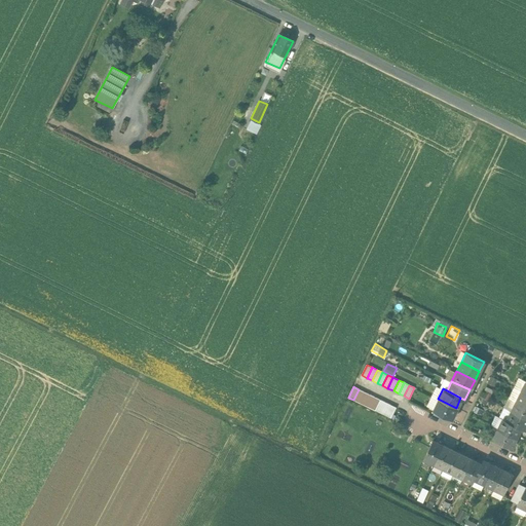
[(364,392),(359,389),(353,400),(360,403),(364,392)]
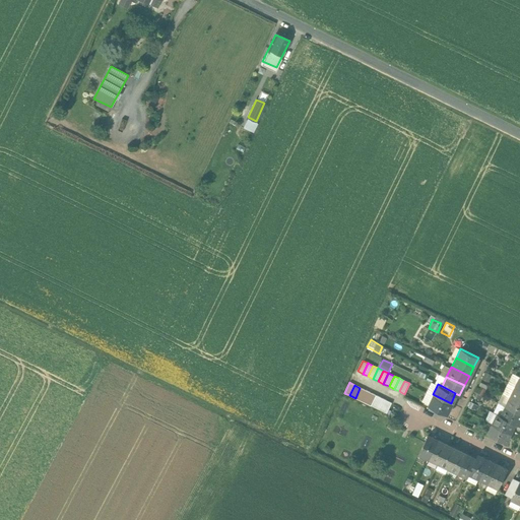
[(519,389),(514,386),(510,395),(519,400),(519,389)]
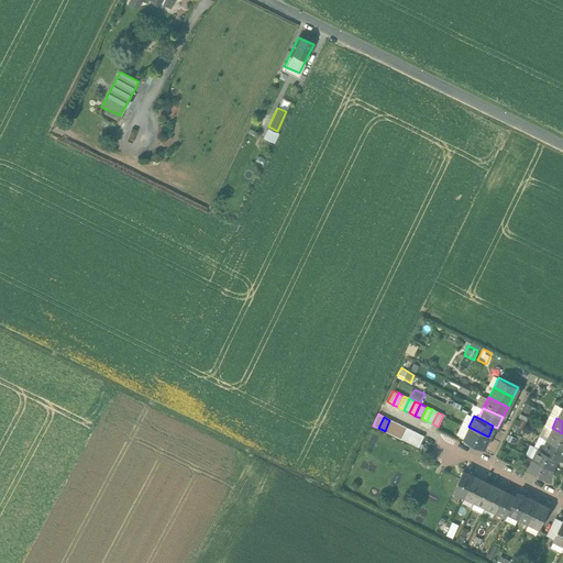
[(396,422),(389,420),(385,431),(390,433),(396,422)]
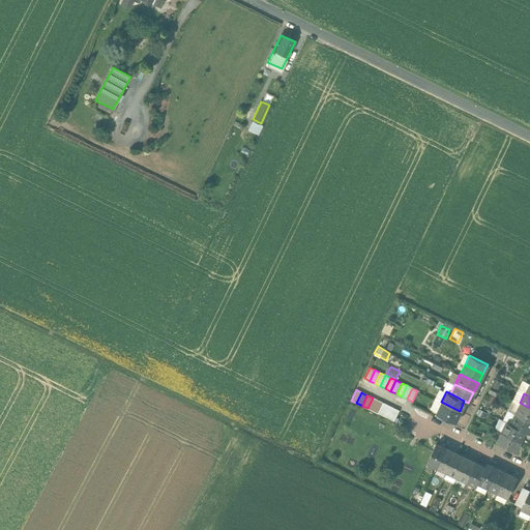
[(378,401),(373,398),(367,408),(373,411),(378,401)]
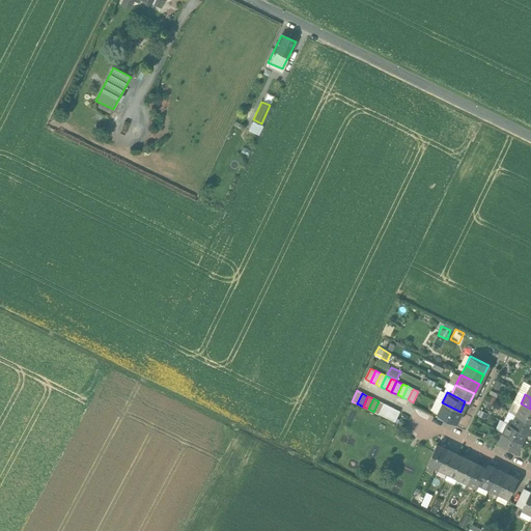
[(384,403),(379,401),(373,412),(379,414),(384,403)]
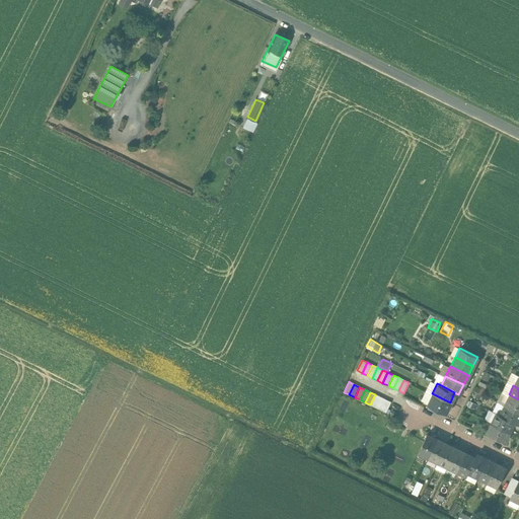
[(432,393),(428,403),(445,412),(450,402),(432,393)]
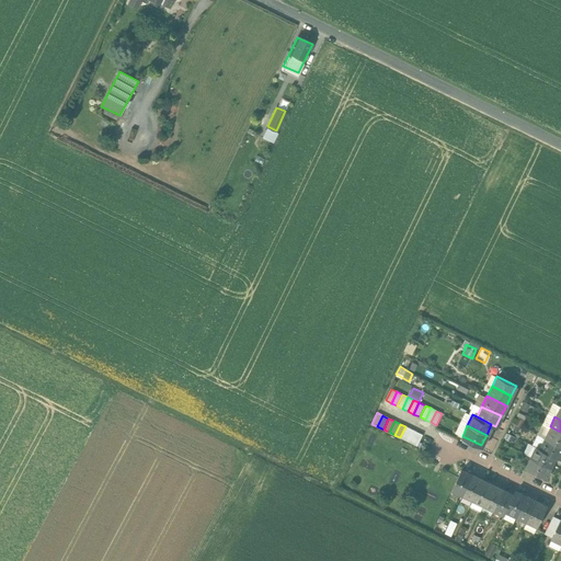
[(405,426),(400,437),(407,441),(412,428),(405,426)]
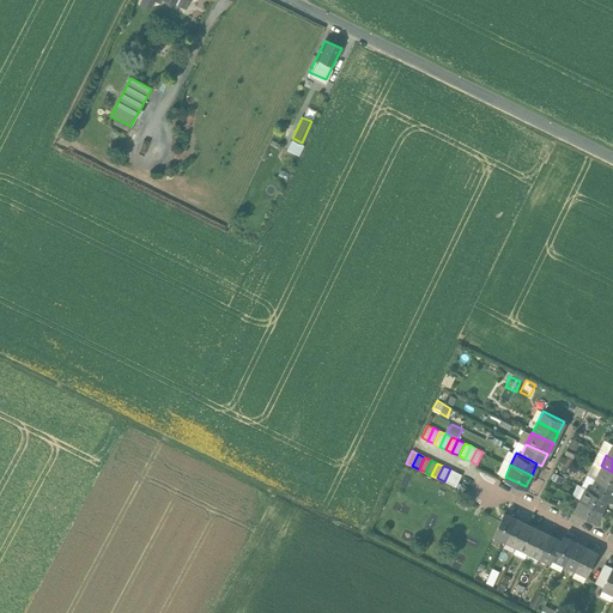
[(612,472),(601,466),(595,478),(612,486),(612,472)]
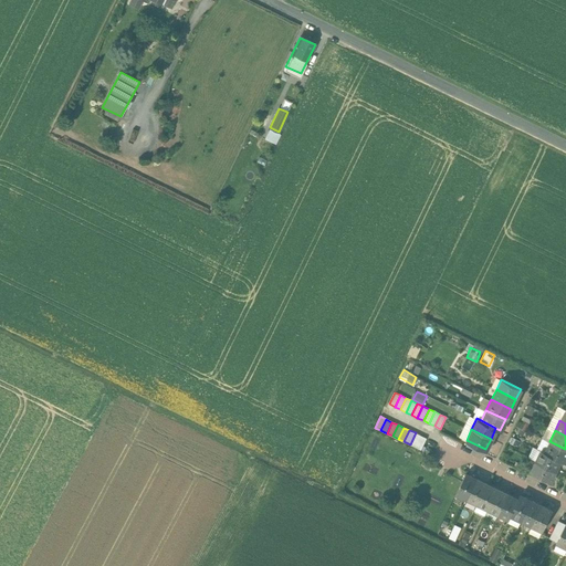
[(416,432),(410,444),(416,447),(421,436),(416,432)]
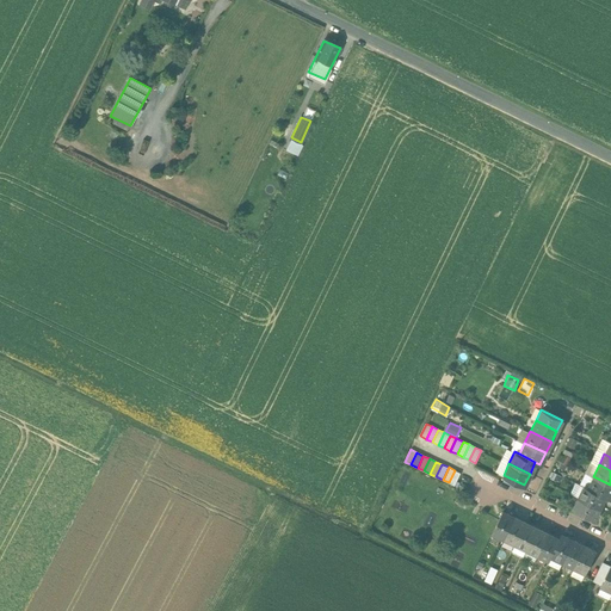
[(455,470),(449,482),(455,486),(461,473),(455,470)]
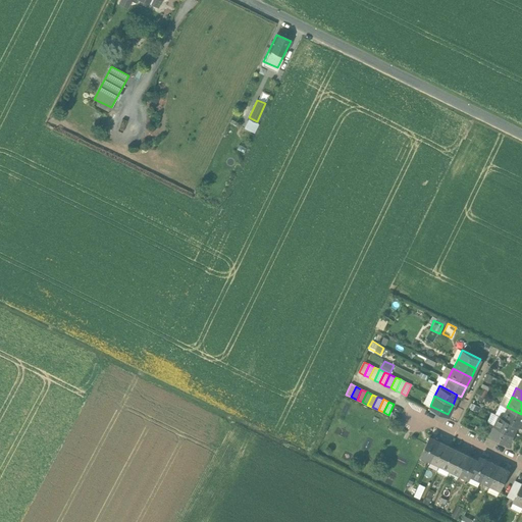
[(521,414),(507,407),(502,416),(516,423),(520,425),(521,420),(521,414)]
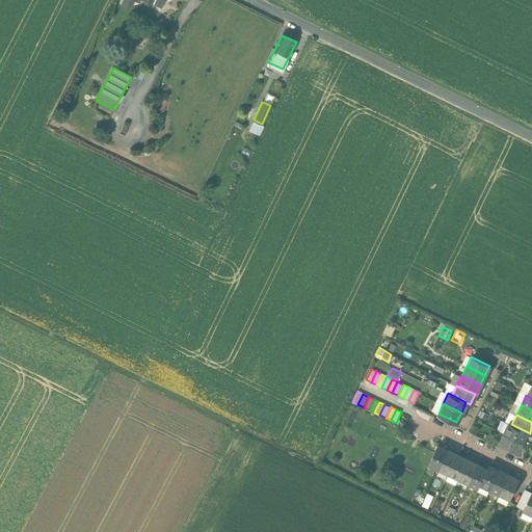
[(508,422),(503,432),(521,442),(526,431),(511,424),(508,422)]
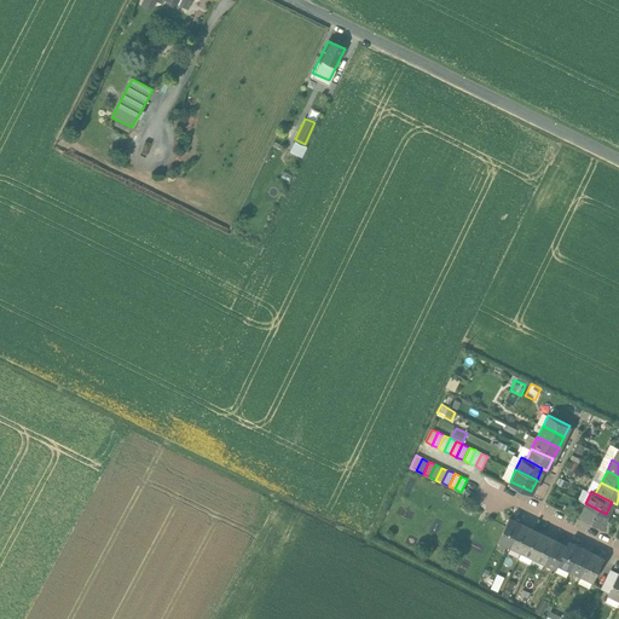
[(585,503),(579,515),(601,525),(606,514),(585,503)]
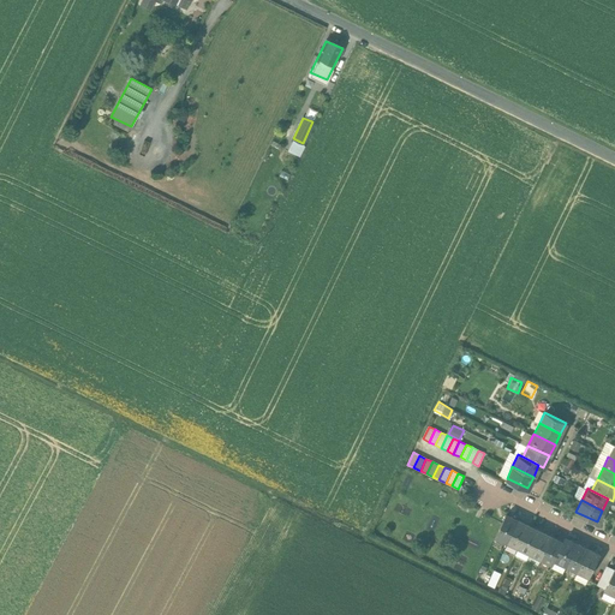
[(494,536),(503,541),(514,518),(505,513),(494,536)]
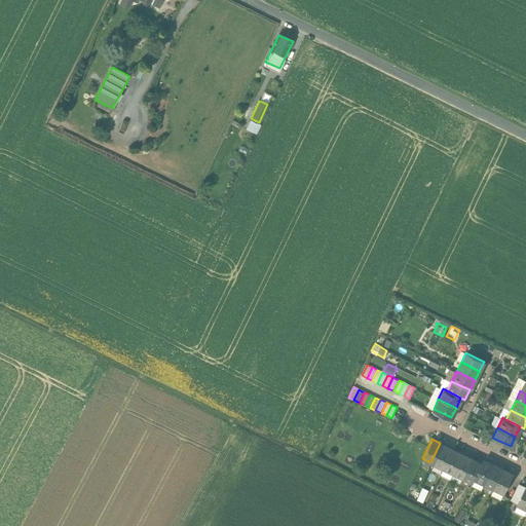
[(430,462),(440,465),(448,447),(440,443),(430,462)]
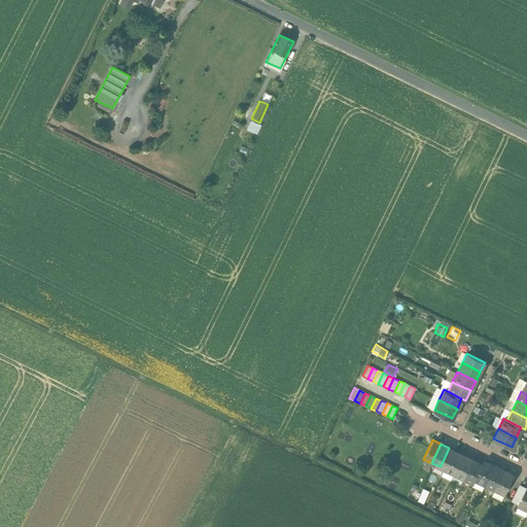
[(441,466),(449,470),(458,452),(449,448),(441,466)]
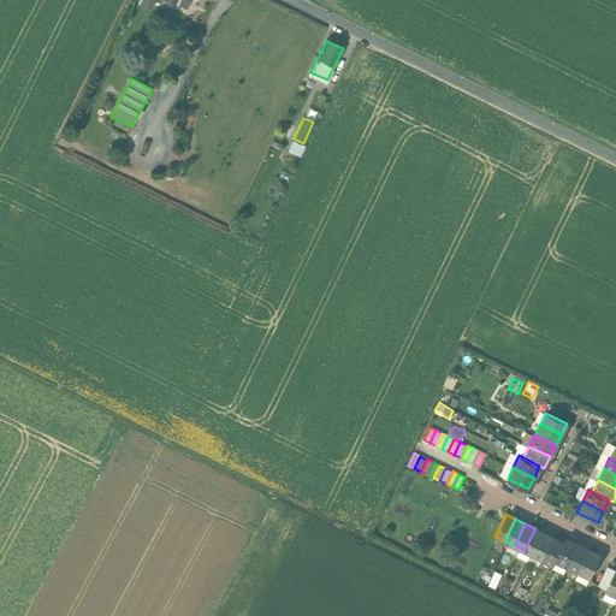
[(525,550),(534,555),(545,533),(535,528),(525,550)]
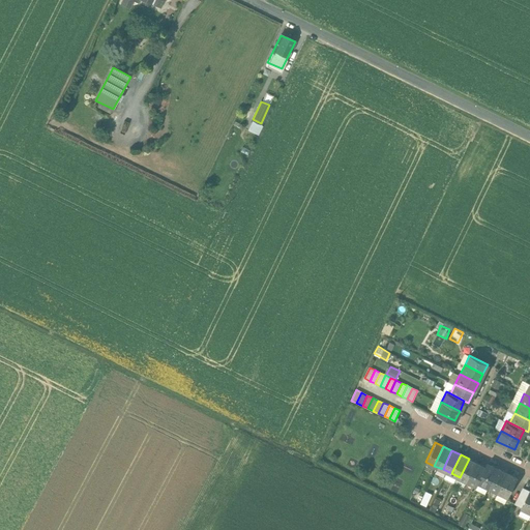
[(460,477),(468,481),(477,463),(469,459),(460,477)]
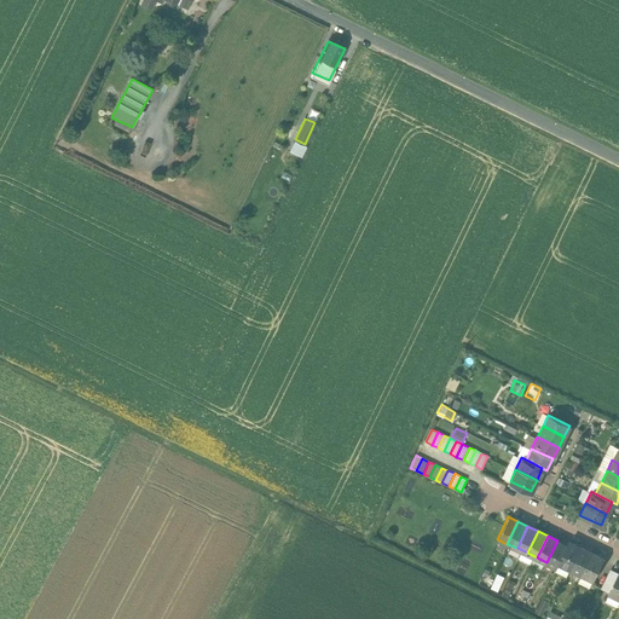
[(547,562),(556,567),(559,562),(567,544),(557,541),(547,562)]
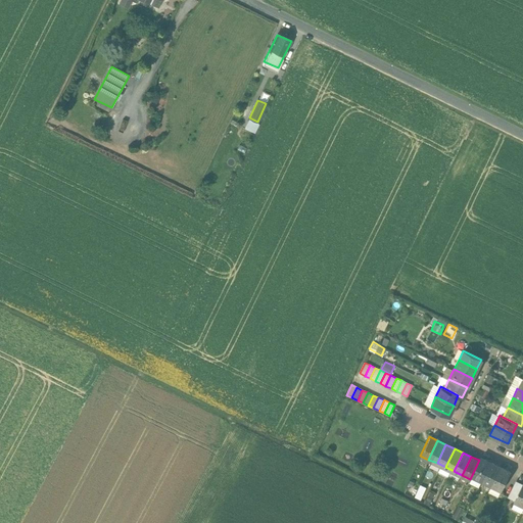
[(495,464),(481,457),(479,460),(472,475),(486,482),(495,464)]
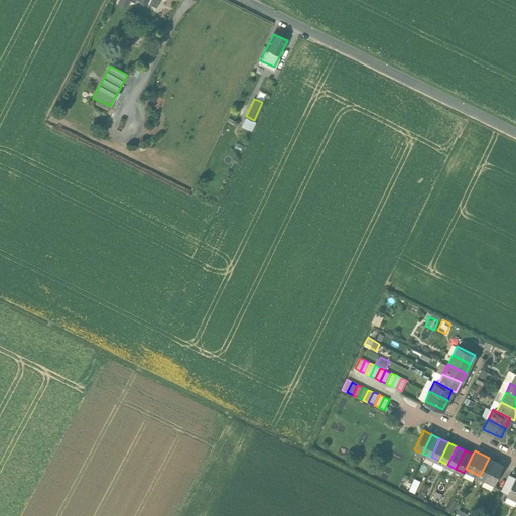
[(503,465),(489,458),(480,476),(495,483),(503,465)]
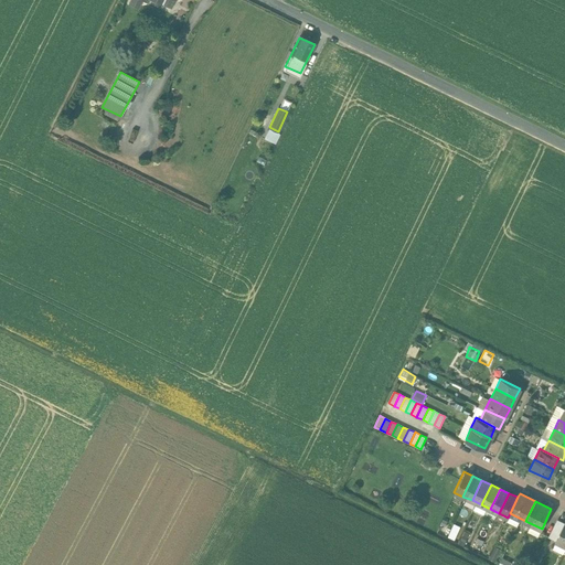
[(555,541),(564,546),(564,521),(555,541)]
